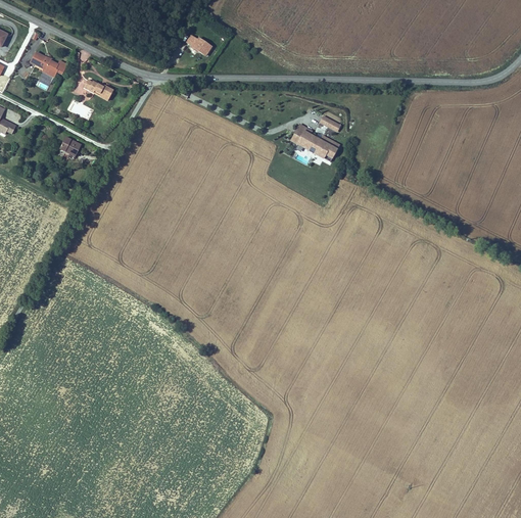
[(205,54),(212,45),(198,36),(197,38),(190,34),(186,39),(193,44),(192,46),(205,54)]
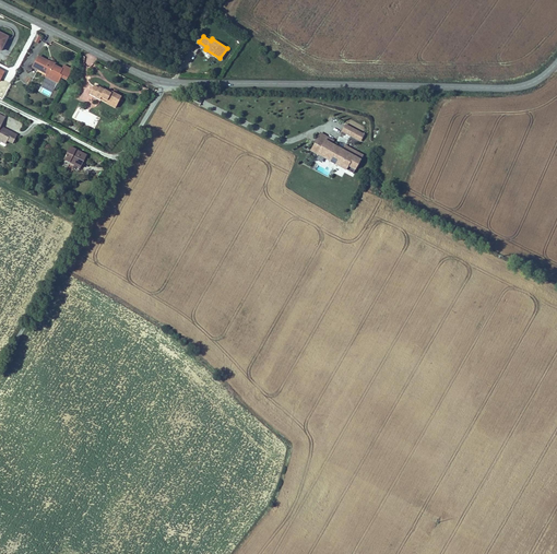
[(66,81),(71,69),(62,65),(60,69),(54,66),(52,65),(48,65),(48,61),(38,57),(32,69),(45,74),(46,75),(45,78),(56,83),(59,77),(66,81)]
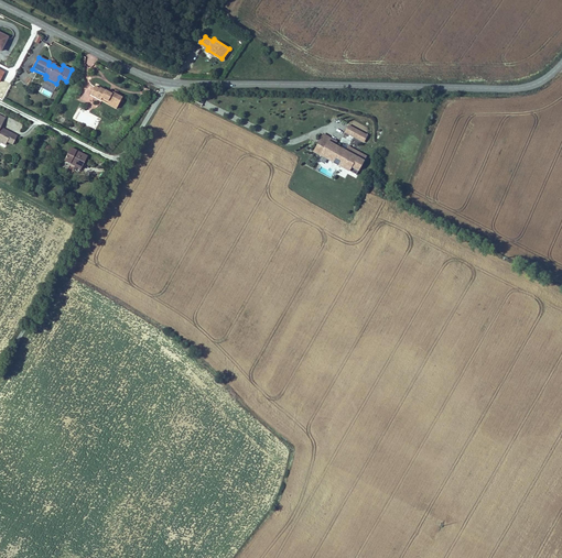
[(119,104),(121,98),(111,94),(110,96),(106,93),(99,89),(98,90),(94,88),(89,96),(106,105),(107,104),(111,106),(114,101),(119,104)]
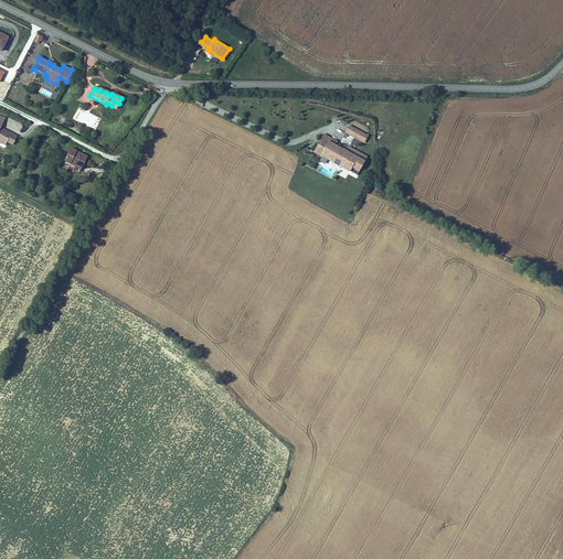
[(116,110),(119,104),(114,101),(112,106),(107,104),(106,105),(116,110)]
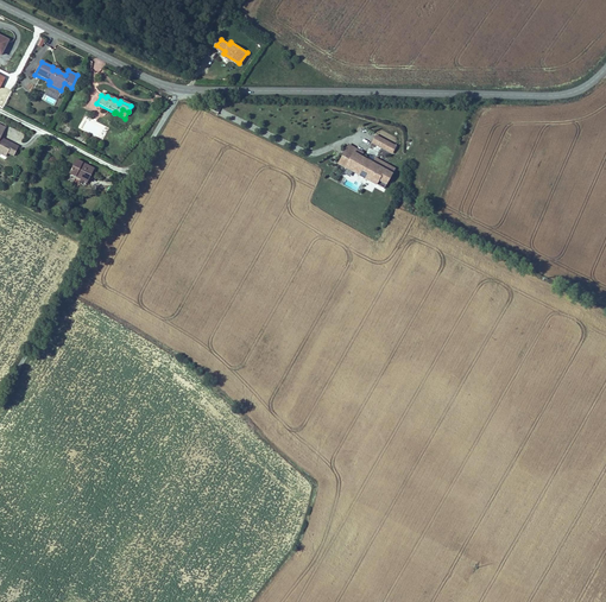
[(0,138),(0,135),(4,128),(0,126),(0,153),(5,157),(6,153),(12,156),(17,147),(7,143),(6,146),(0,143),(1,141),(0,139),(0,138)]
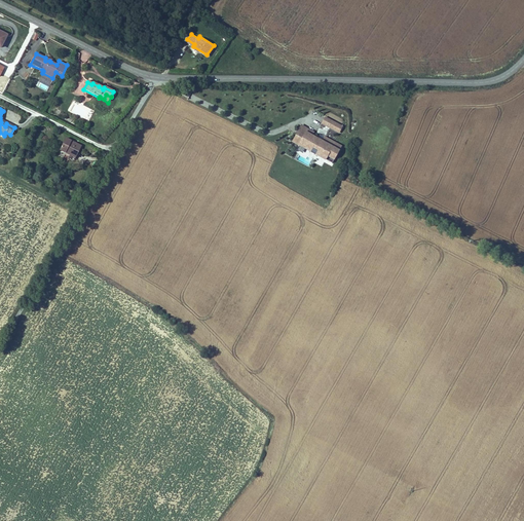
[(341,127),(344,119),(326,111),(323,119),(341,127)]
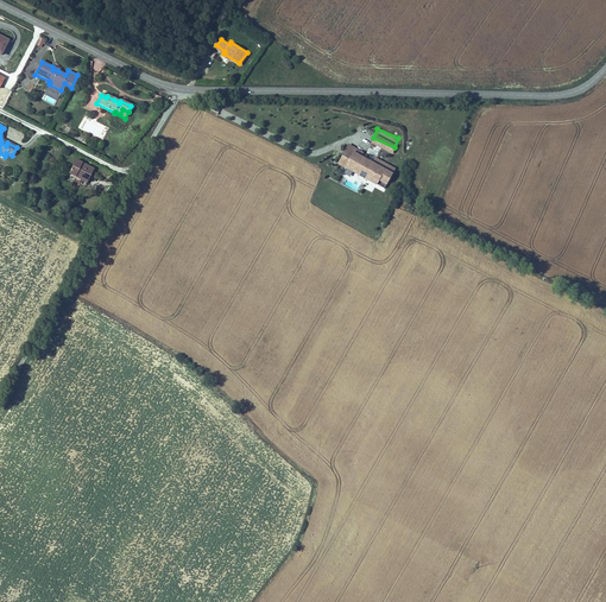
[(352,137),(339,158),(384,182),(395,160),(352,137)]
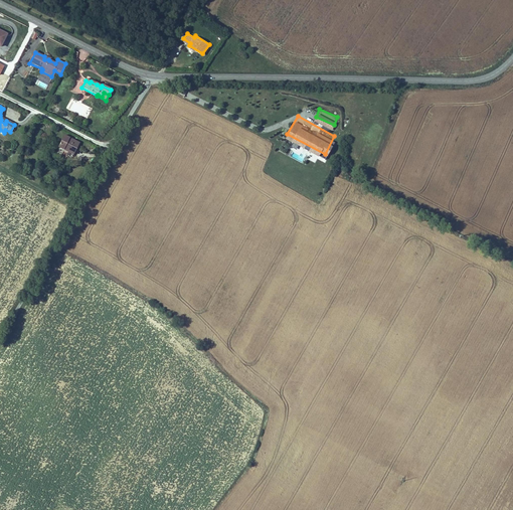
[(73,156),(79,145),(63,137),(57,148),(73,156)]
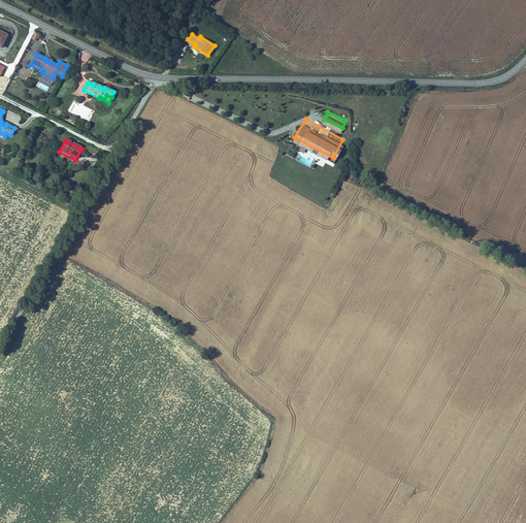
All buildings are outlined.
